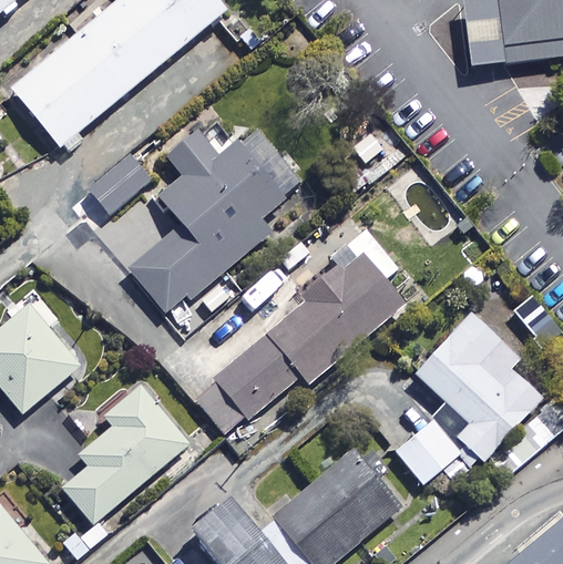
[(0,0),(0,12),(14,0),(0,0)]
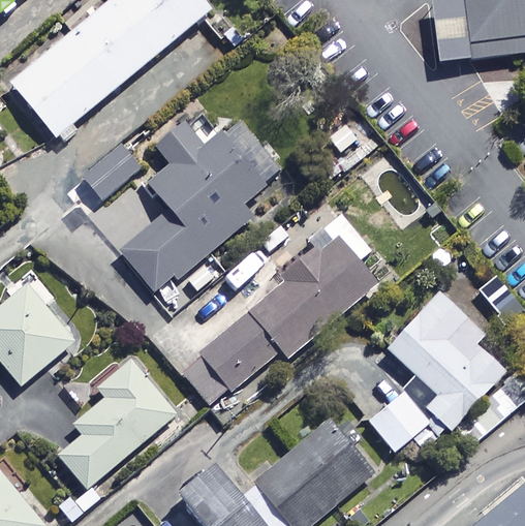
[(109,0),(10,83),(63,146),(80,131),(72,124),(211,8),(204,0),(109,0)]
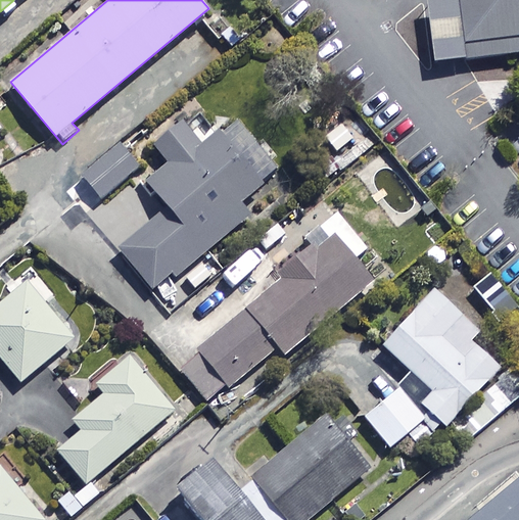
[(429,0),(436,58),(467,54),(518,48),(518,0),(429,0)]
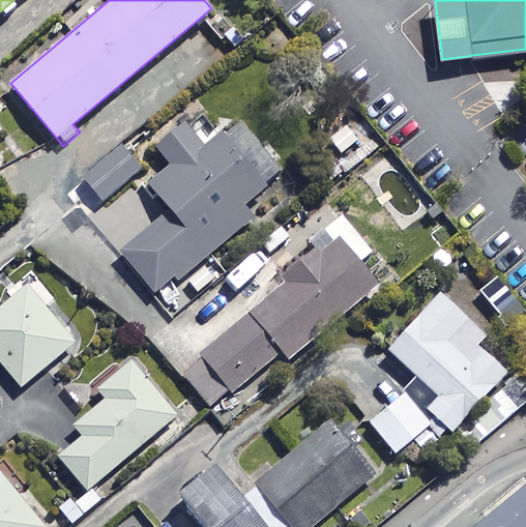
[(215,137),(195,112),(153,146),(169,164),(145,183),(168,211),(119,252),(155,295),(251,216),(241,205),(278,175),(234,121),(215,137)]
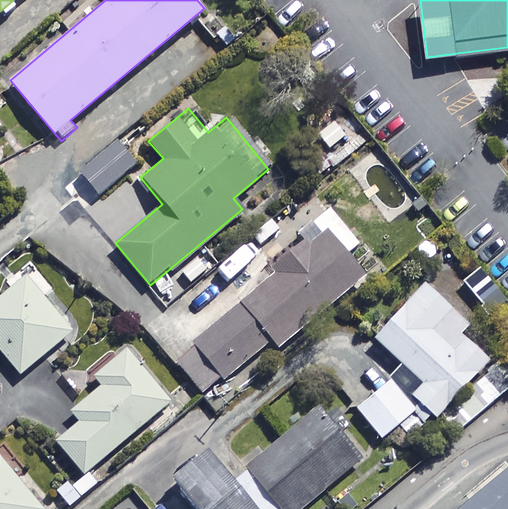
[(136,163),(118,141),(82,170),(100,192),(136,163)]
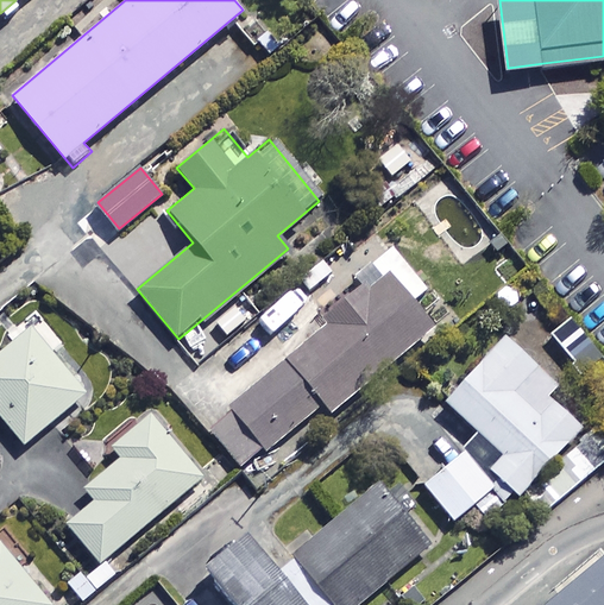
[(427,290),(391,249),(371,266),(377,273),(321,321),(327,327),(209,428),(245,471),(322,405),(332,415),(432,329),(410,303),(427,290)]
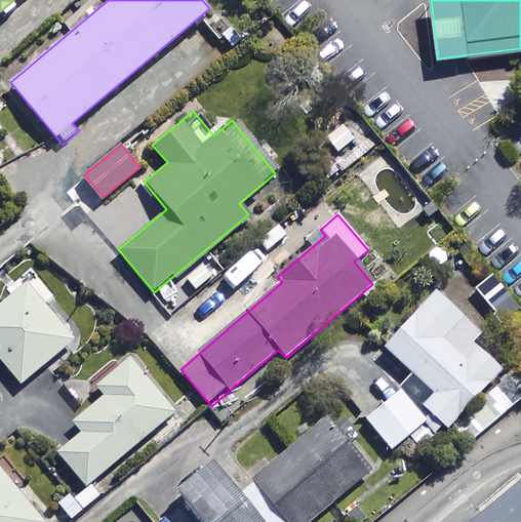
[(77,339),(29,284),(0,308),(0,357),(1,357),(25,385),(77,339)]
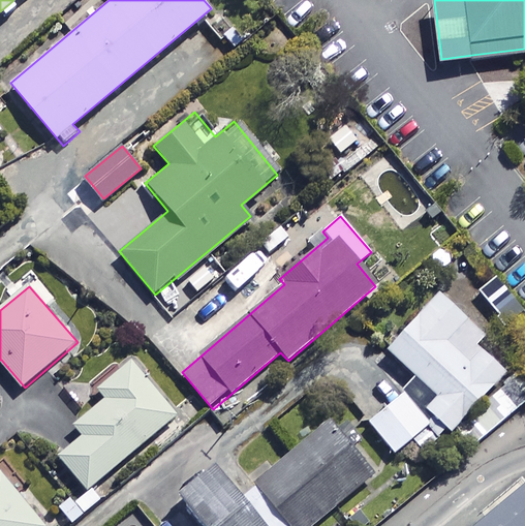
[(487,336),(440,290),(387,345),(436,394),(424,406),(449,430),(505,373),(477,345),(487,336)]
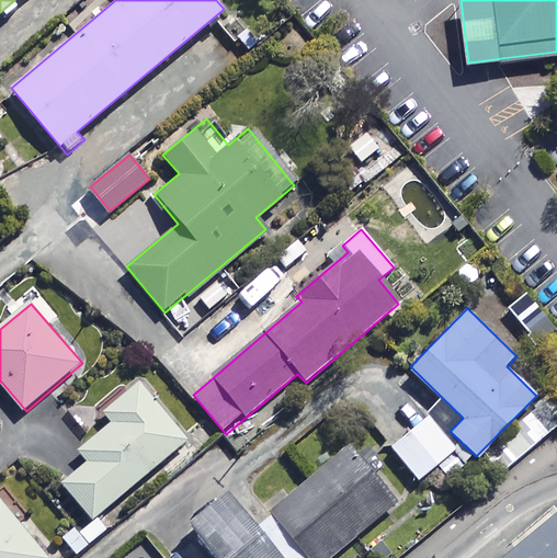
[(185,439),(137,382),(102,411),(111,421),(77,450),(86,460),(60,481),(91,517),(185,439)]
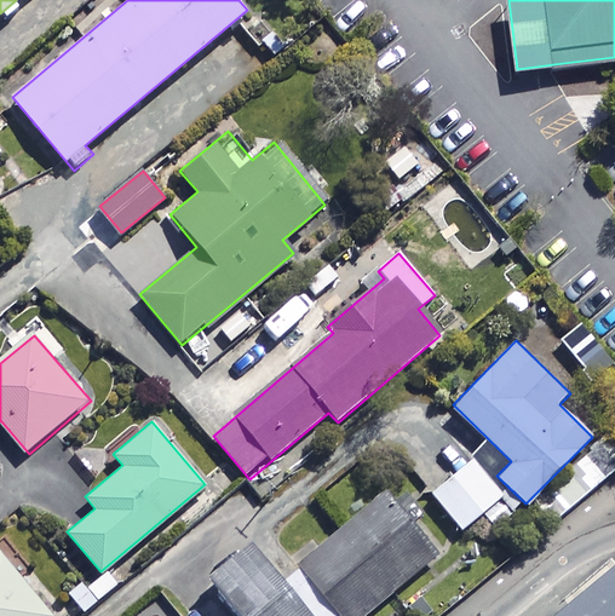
[(503,495),(472,460),(432,495),(463,530),(503,495)]
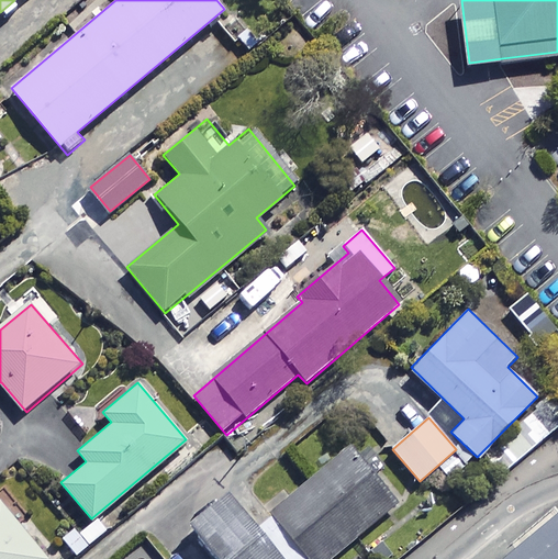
[(328,558),(395,503),(349,448),(257,526),(232,496),(188,533),(210,558),(307,558),(309,558),(328,558)]
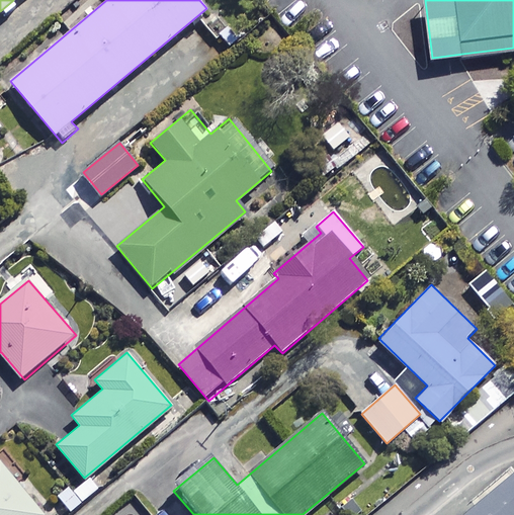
[(59,502),(56,504),(30,475),(20,483),(0,459),(0,514),(65,514),(68,513),(59,502)]
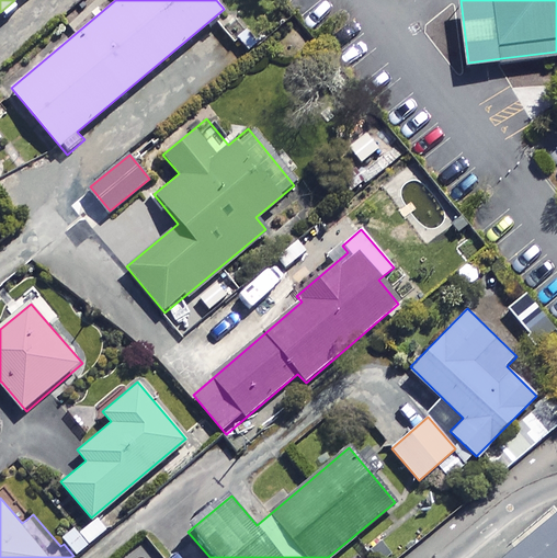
[(556,513),(501,557),(556,557),(556,513)]
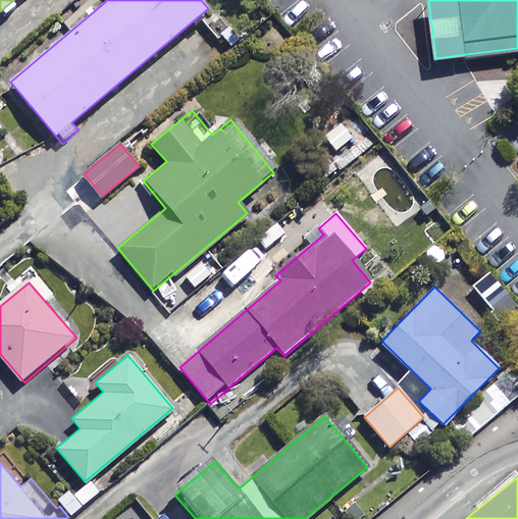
All buildings are outlined.
